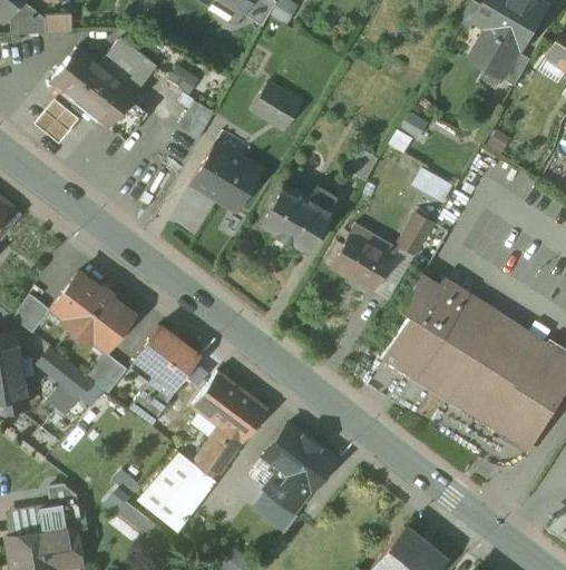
[(0,0),(0,23),(2,26),(20,0),(0,0)]
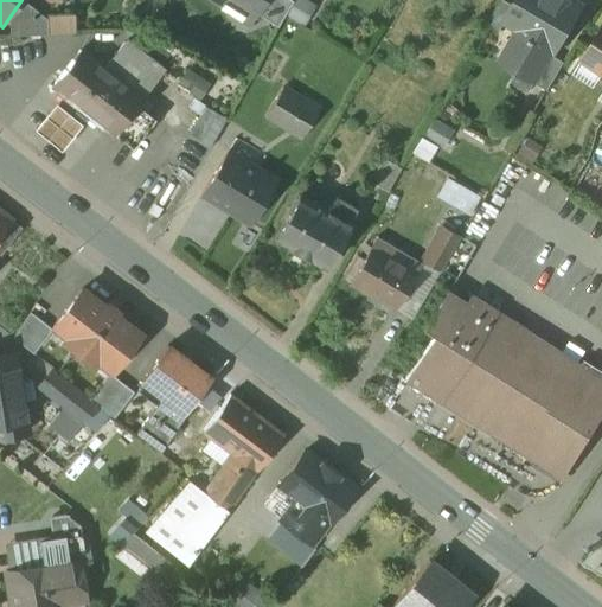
[(204,0),(247,25),(254,13),(261,0),(204,0)]
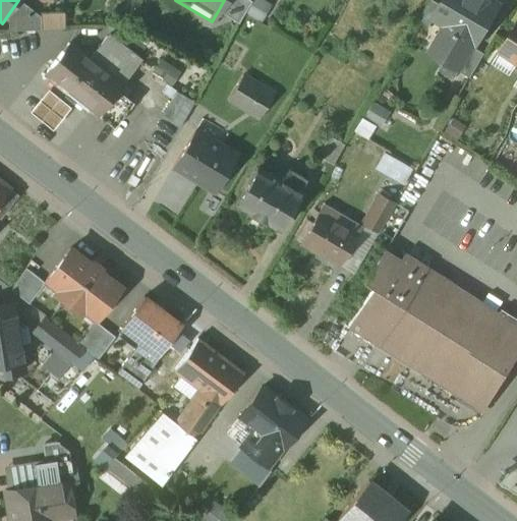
[(252,4),(245,0),(224,0),(218,11),(239,24),(252,4)]
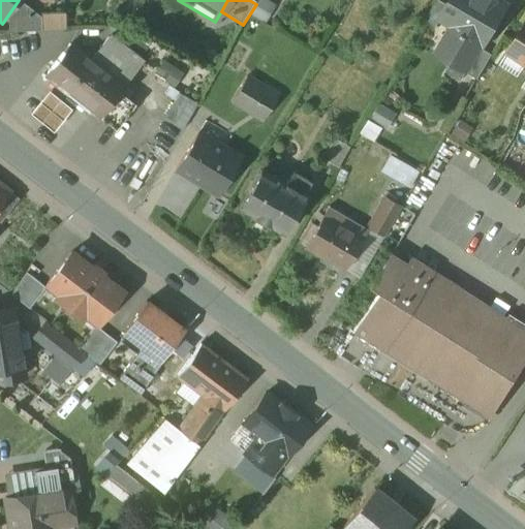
[(507,5),(498,0),(454,0),(440,23),(454,31),(438,56),(464,72),(468,66),(479,49),(507,5)]
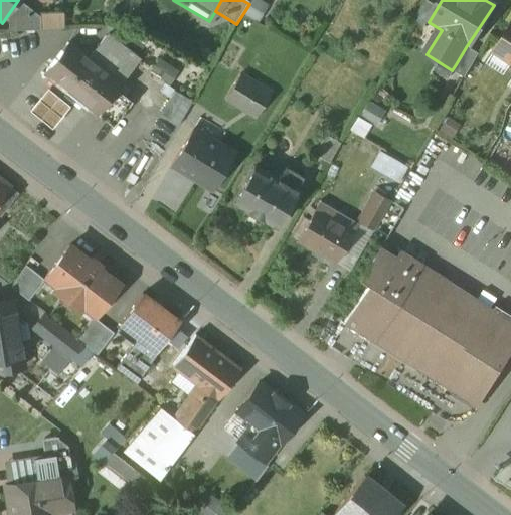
[(13,29),(64,29),(64,10),(13,10),(13,29)]
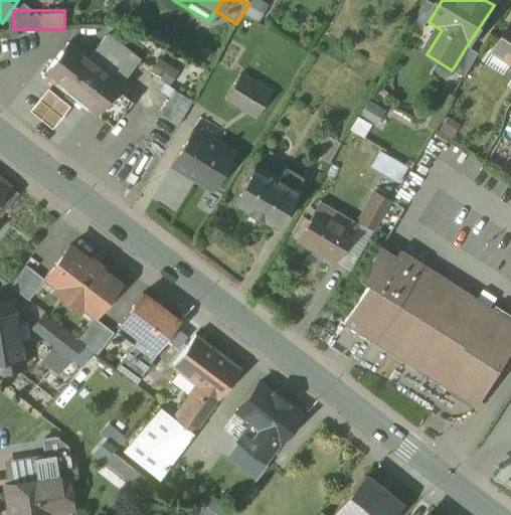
[(510,24),(491,55),(510,67),(510,24)]
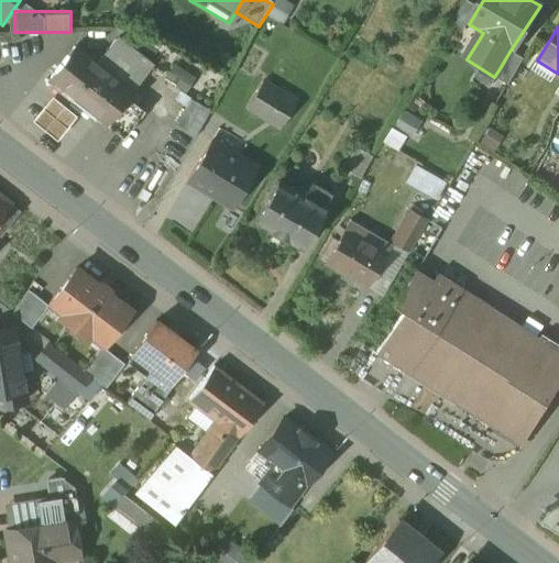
[(80,42),(44,87),(53,94),(28,124),(55,146),(81,113),(107,133),(141,90),(80,42)]
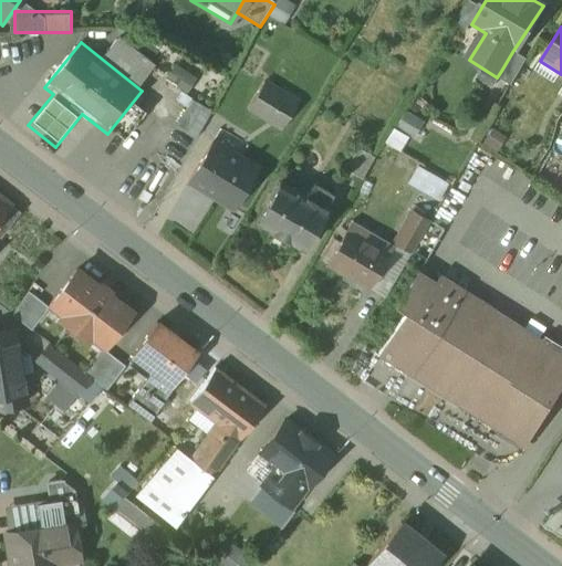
[(526,61),(512,52),(501,71),(513,79),(526,61)]
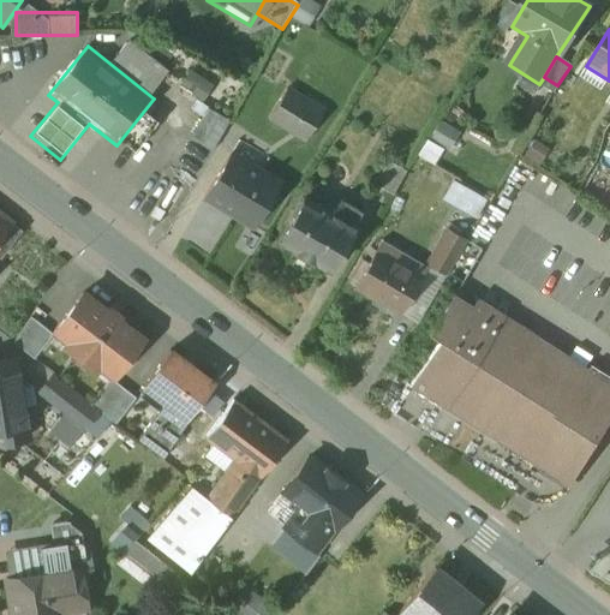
[(191,70),(183,87),(205,100),(215,83),(191,70)]
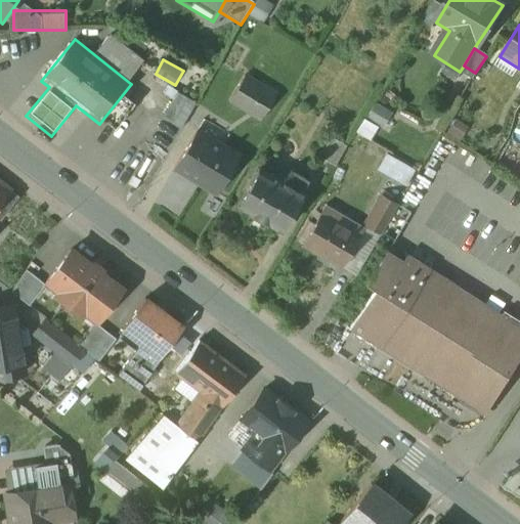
[(279,90),(250,73),(232,104),(262,121),(279,90)]
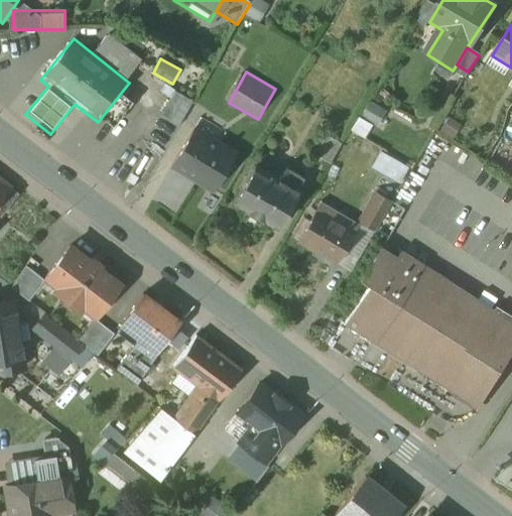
[(181,124),(194,99),(174,90),(162,114),(181,124)]
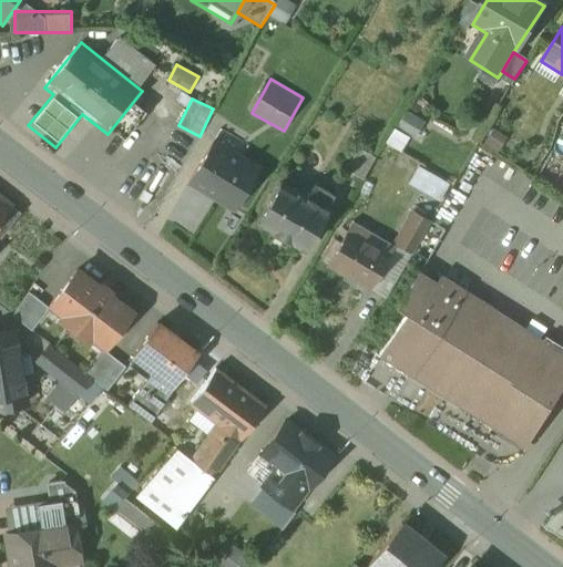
[(388,144),(407,152),(422,117),(403,109),(388,144)]
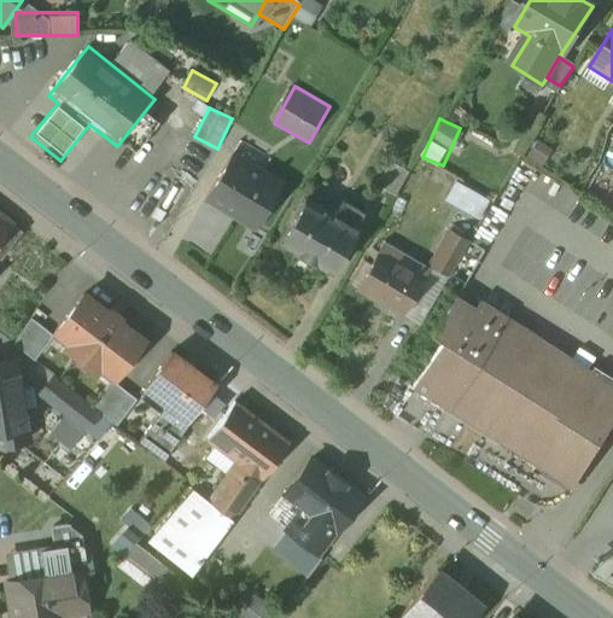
[(281,184),(235,157),(209,203),(255,229),(281,184)]
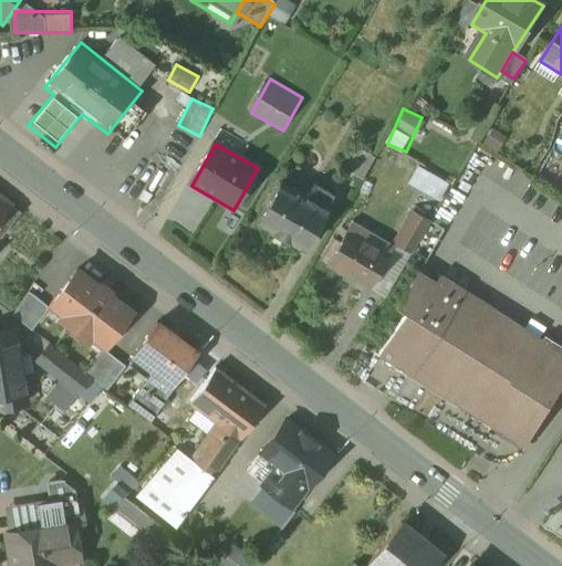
[(360,147),(347,167),(363,177),(375,157),(360,147)]
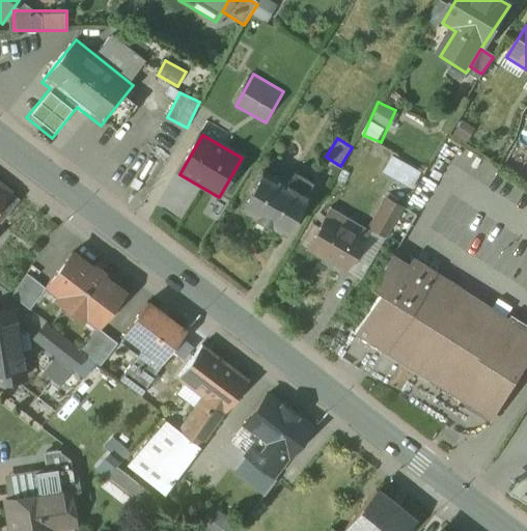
[(413,188),(422,171),(392,154),(383,171),(413,188)]
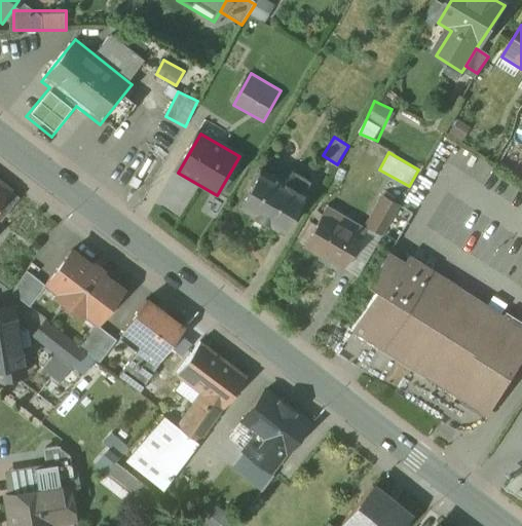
[(305,197),(261,171),(235,211),(283,237),(305,197)]
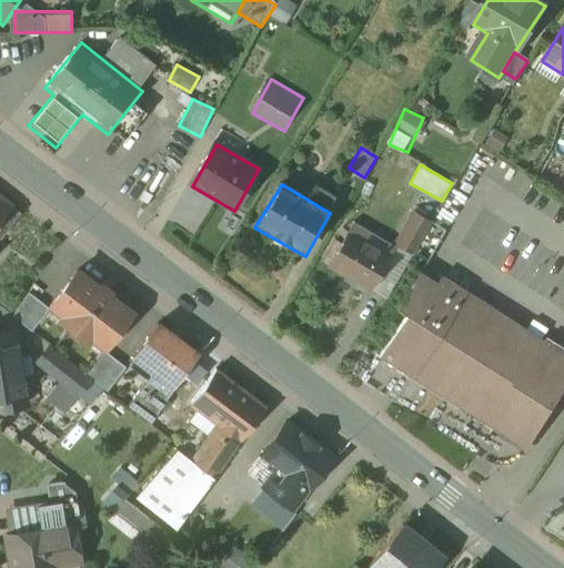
[(430,226),(414,217),(399,245),(414,253),(430,226)]
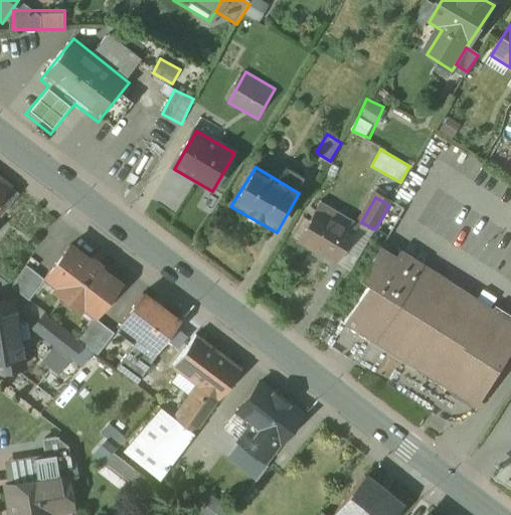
[(353,235),(315,213),(296,245),(335,268),(353,235)]
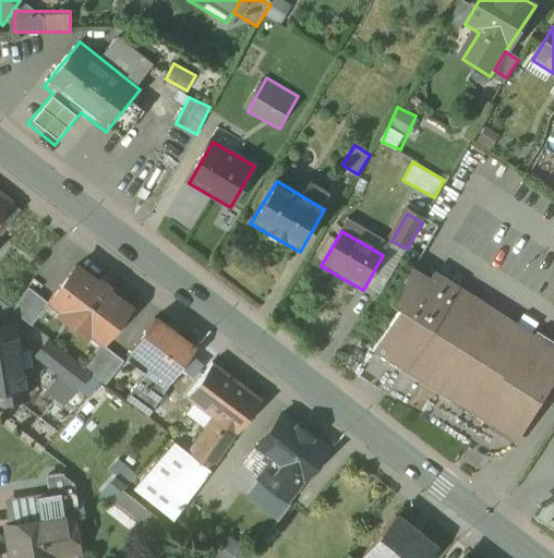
[(100,342),(129,306),(76,265),(48,301),(100,342)]
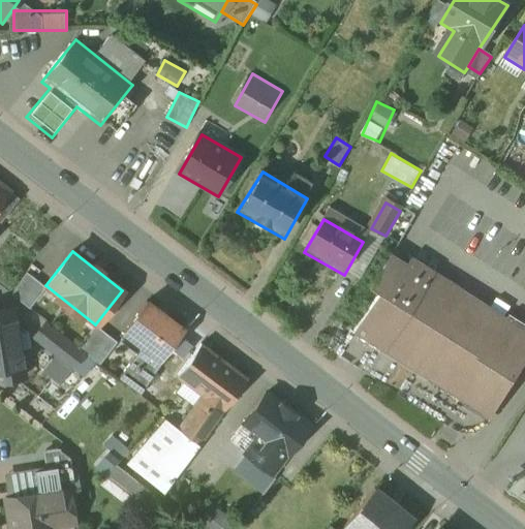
[(488,405),(497,411),(524,368),(524,329),(414,258),(409,266),(394,255),(374,287),(381,292),(357,331),(483,412),(488,405)]
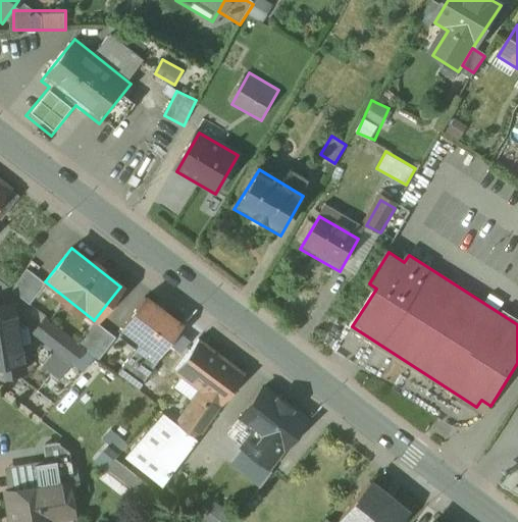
[(30,307),(45,288),(27,273),(11,293),(30,307)]
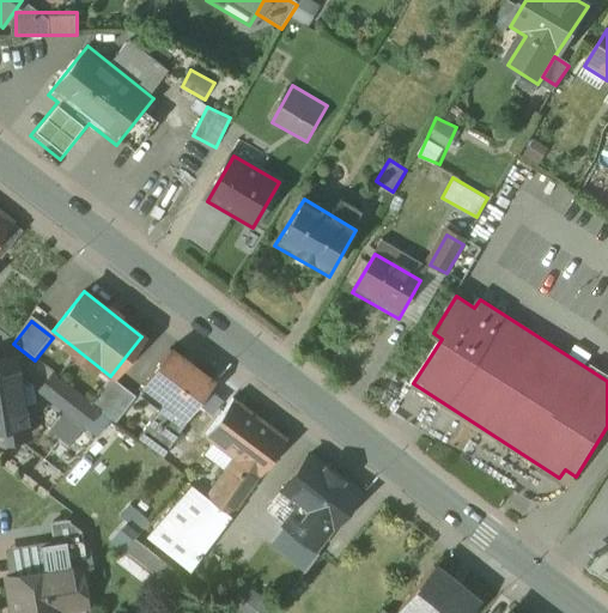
[(184,422),(213,383),(168,350),(139,387),(184,422)]
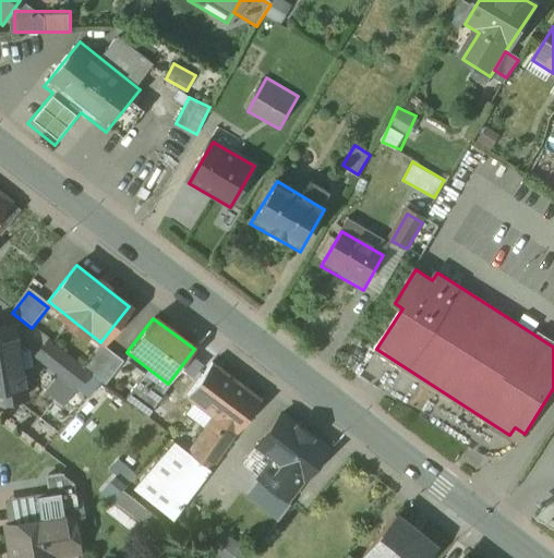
[(14,329),(0,330),(0,375),(21,373),(14,329)]
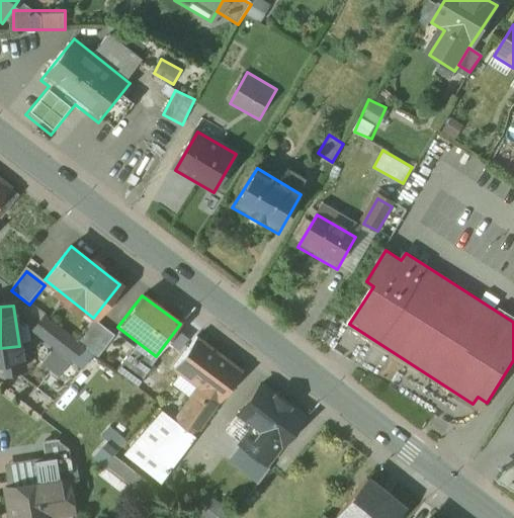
[(80,341),(48,315),(32,333),(70,364),(85,346),(80,341)]
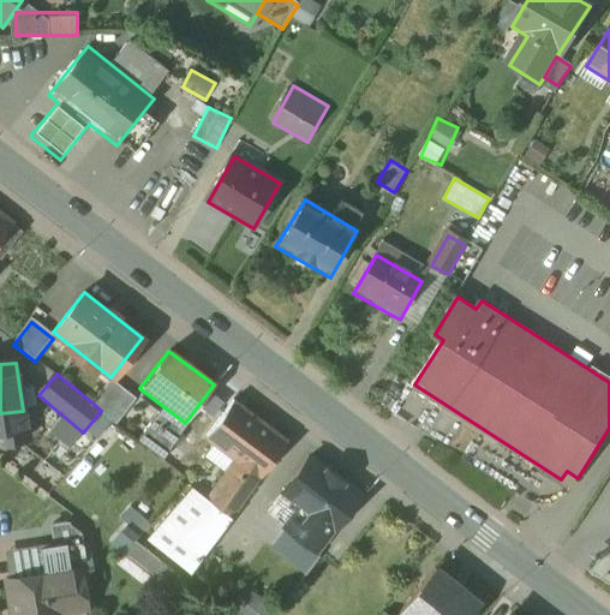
[(115,423),(135,401),(113,383),(95,405),(101,411),(115,423)]
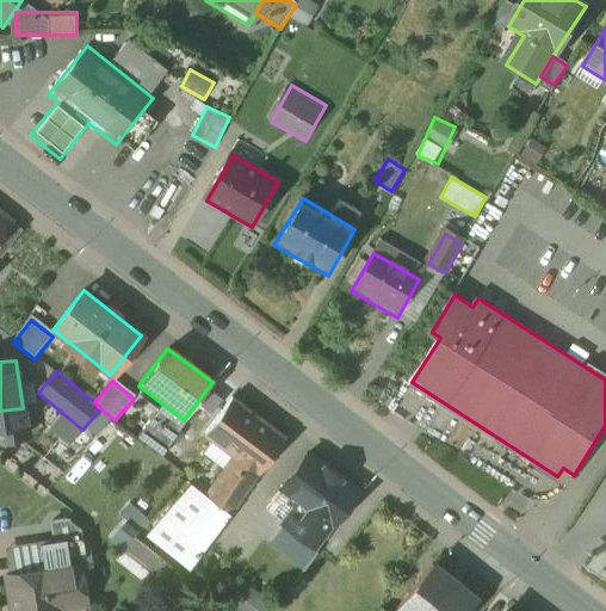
[(283,439),(232,401),(203,439),(232,461),(205,497),(227,513),(283,439)]
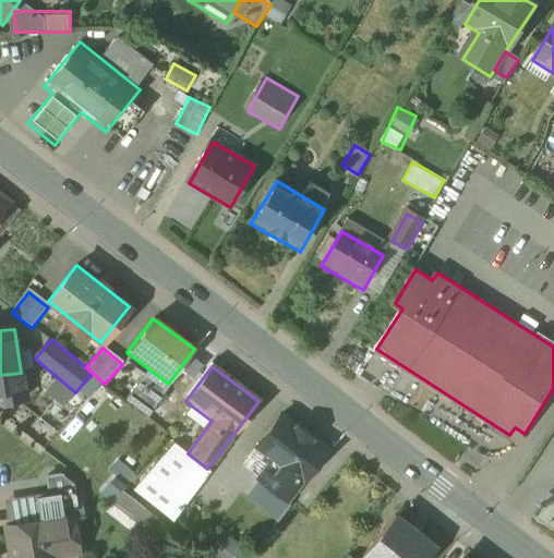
[(330,449),(285,414),(261,446),(278,459),(263,478),(290,498),(305,478),(308,480),(330,449)]
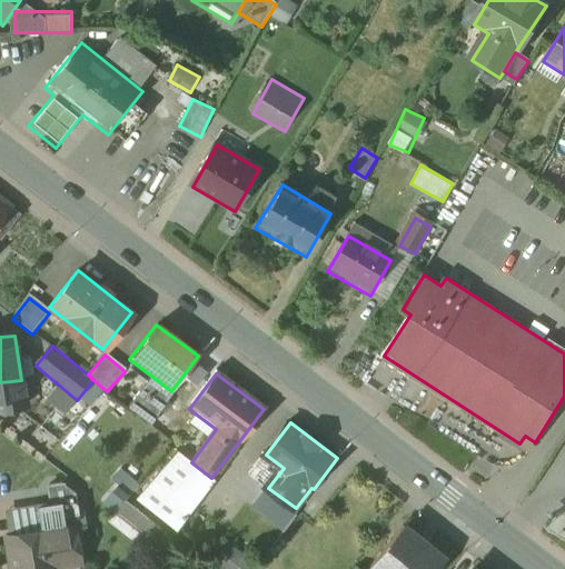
[(175,529),(211,478),(191,462),(178,452),(138,500),(175,529)]
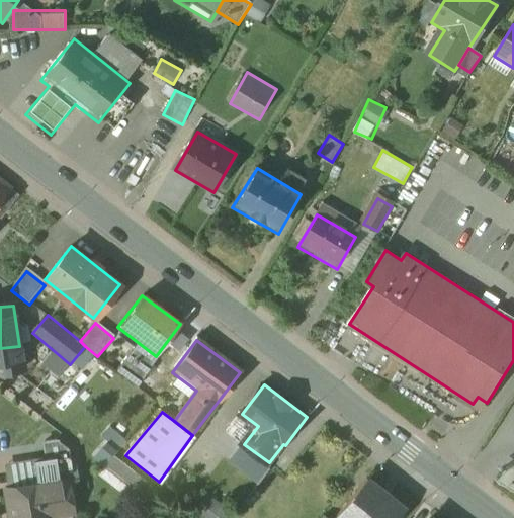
[(94,458),(105,467),(100,473),(133,500),(145,485),(112,458),(119,449),(108,440),(94,458)]
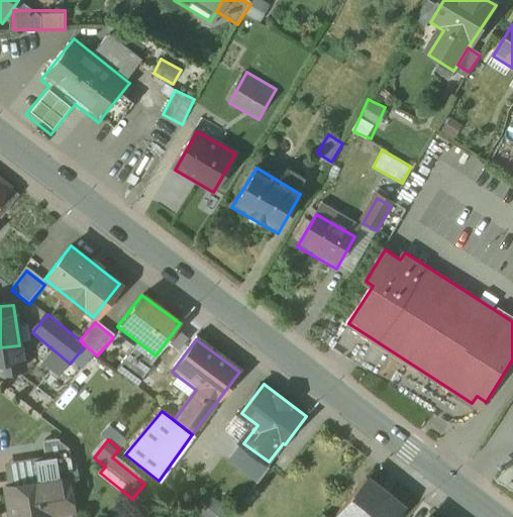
[(35,466),(39,488),(67,483),(74,482),(70,460),(35,466)]
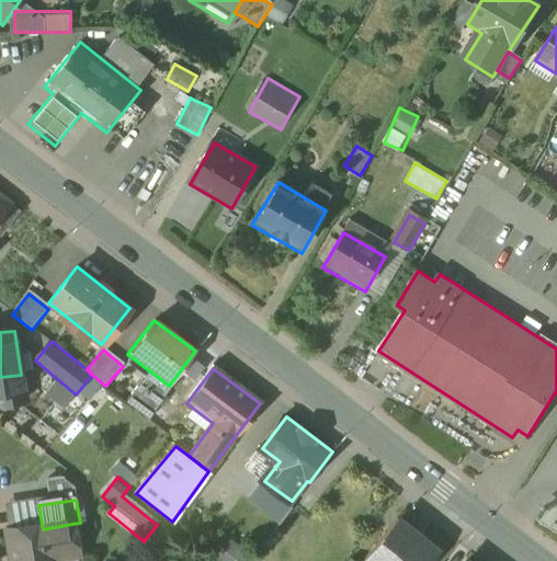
[(423,560),(434,547),(395,516),(363,558),(366,560),(423,560)]
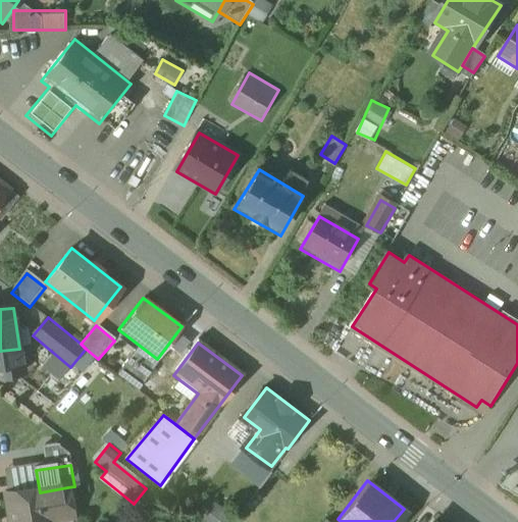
[(40,492),(9,497),(12,521),(72,521),(67,487),(40,492)]
